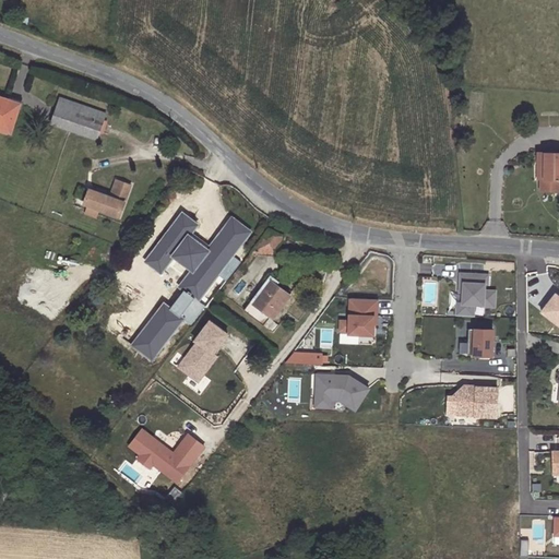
[(51,119),(67,125),(73,107),(66,104),(68,98),(59,95),(51,119)]
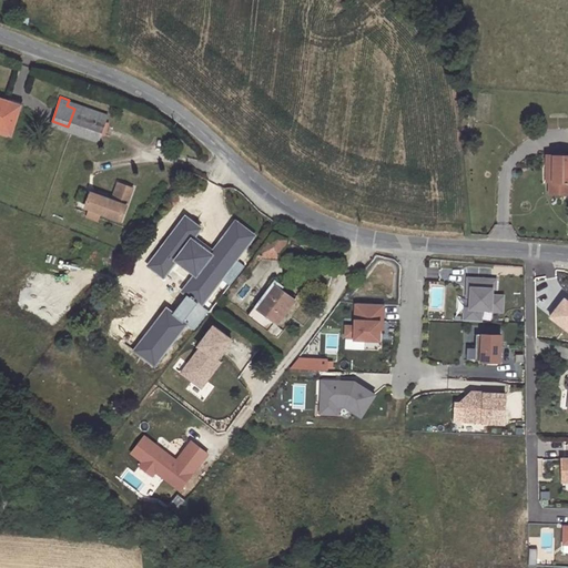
[(0,99),(0,132),(10,135),(19,102),(9,99),(8,102),(0,99)]
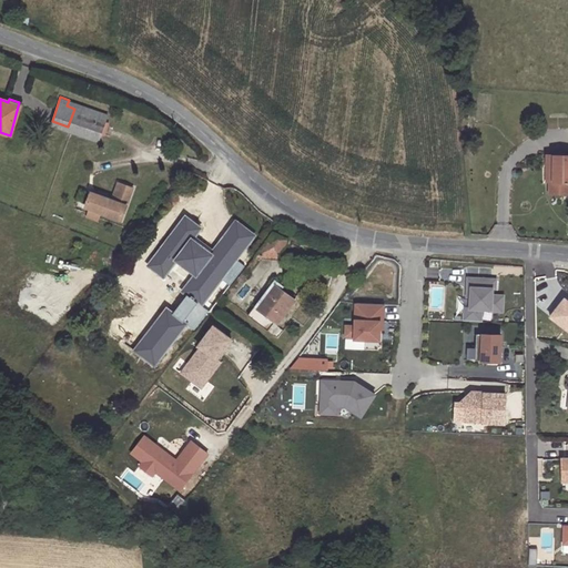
[(108,119),(74,109),(68,127),(101,137),(108,119)]
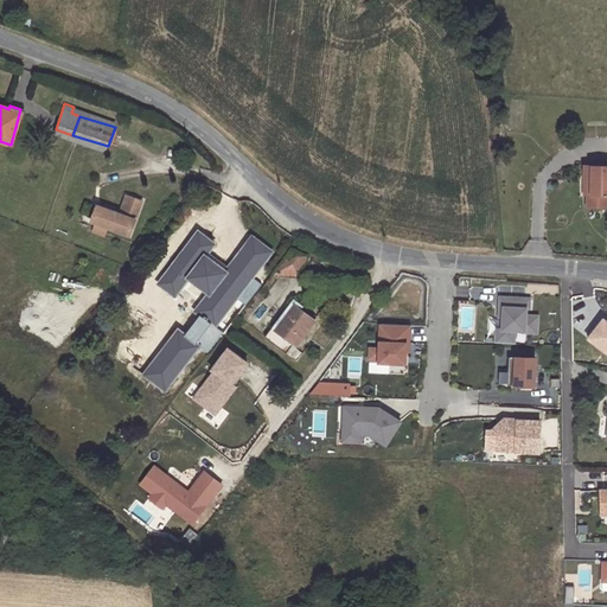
[(606,154),(579,155),(580,167),(587,167),(587,183),(583,184),(583,197),(604,197),(604,184),(606,183),(606,154)]
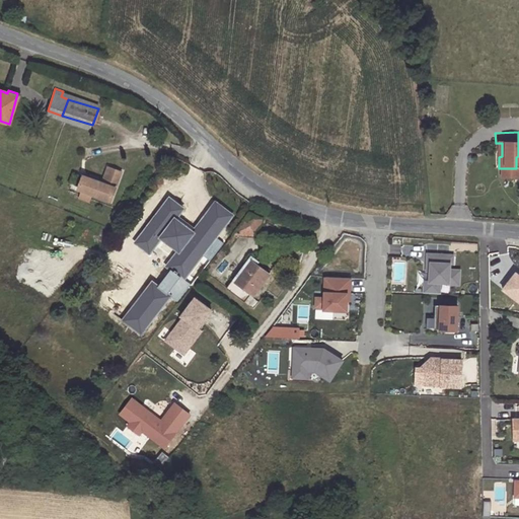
[(84,175),(79,189),(109,201),(121,169),(110,164),(103,182),(84,175)]
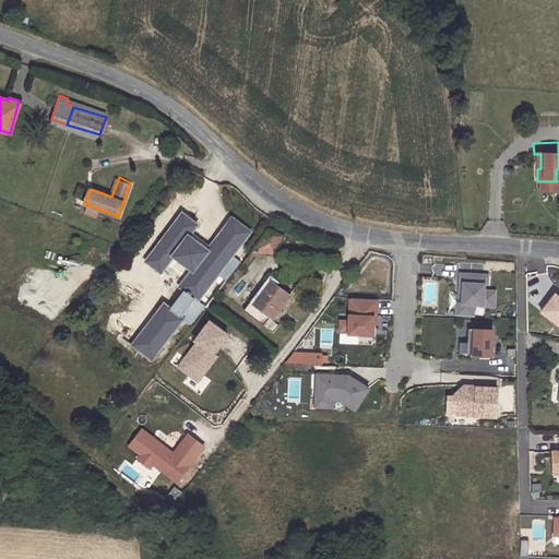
[(230,257),(249,233),(232,219),(209,250),(188,235),(195,225),(182,215),(147,260),(162,271),(174,256),(192,270),(181,284),(200,299),(219,274),(226,280),(239,263),(230,257)]
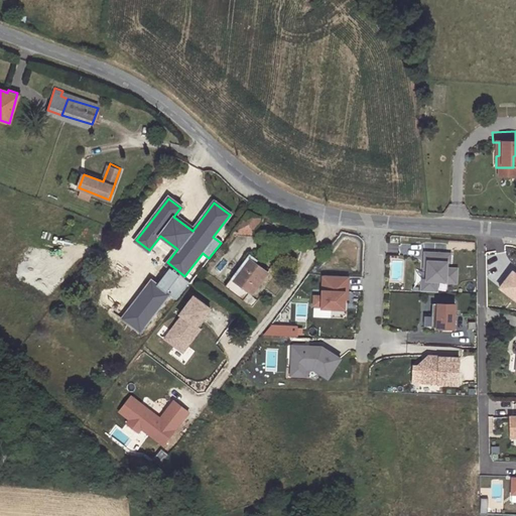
[(387,242),(387,253),(401,253),(401,242),(387,242)]
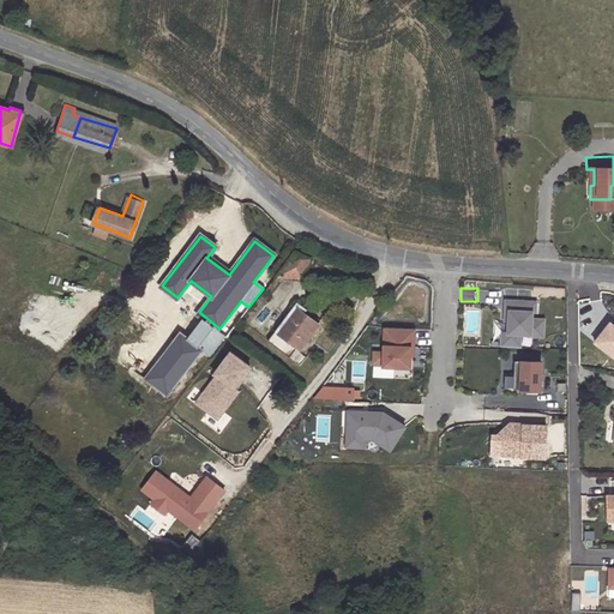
[(536,305),(507,302),(506,313),(510,313),(509,336),(531,337),(533,315),(536,315),(536,305)]
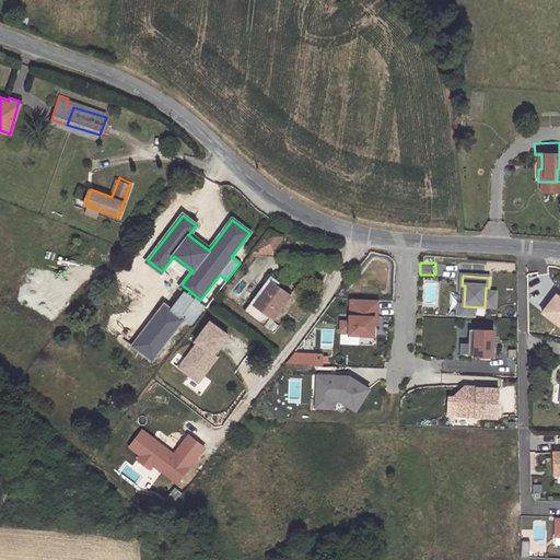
[(271,279),(255,302),(275,316),(292,293),(271,279)]
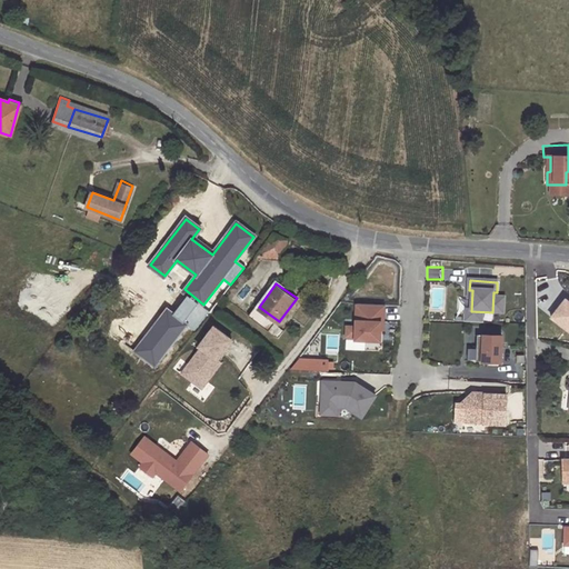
[(155,367),(187,325),(195,331),(208,312),(187,298),(175,315),(167,309),(135,351),(155,367)]
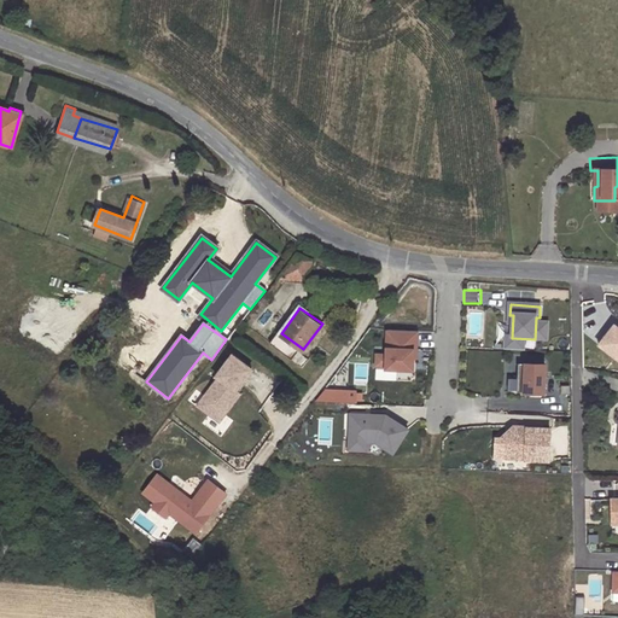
[(617,325),(616,324),(599,343),(617,359),(617,325)]
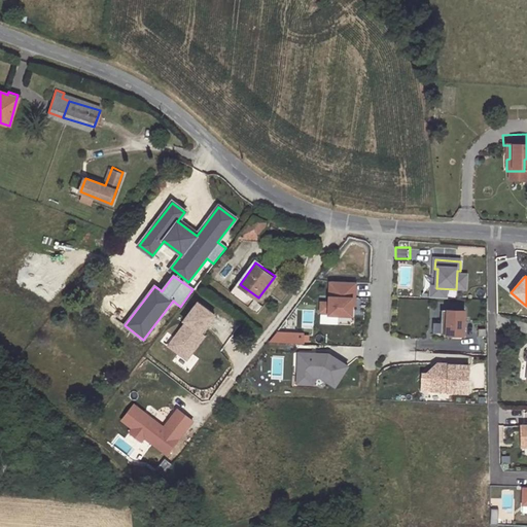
[(357,281),(331,280),(329,301),(321,301),(321,310),(329,311),(329,313),(352,315),(353,297),(356,297),(357,281)]
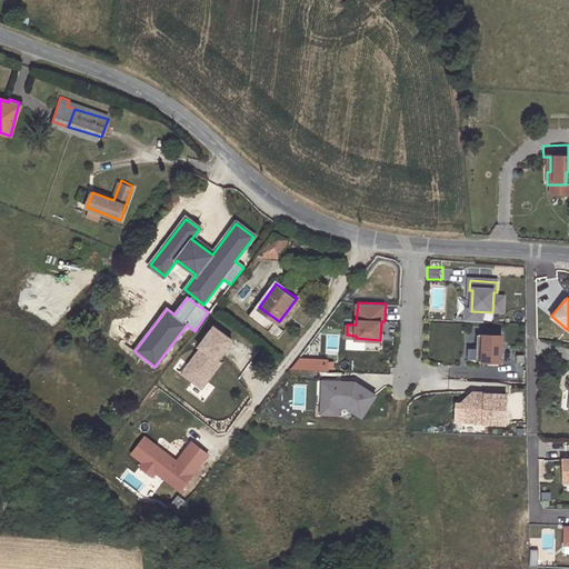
[(199,348),(202,351),(182,376),(201,390),(221,366),(219,363),(237,341),(217,326),(199,348)]
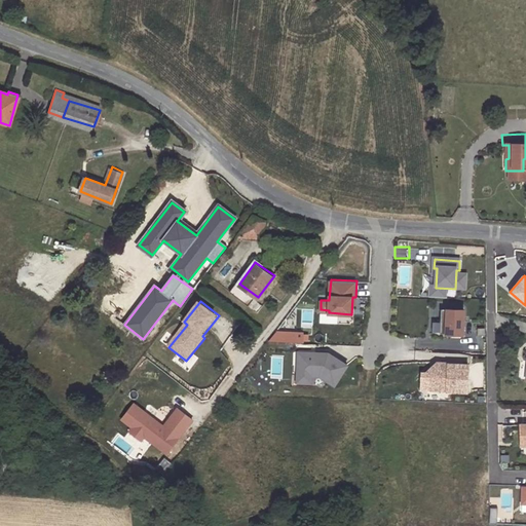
[(464,309),(442,308),(440,333),(463,334),(464,309)]
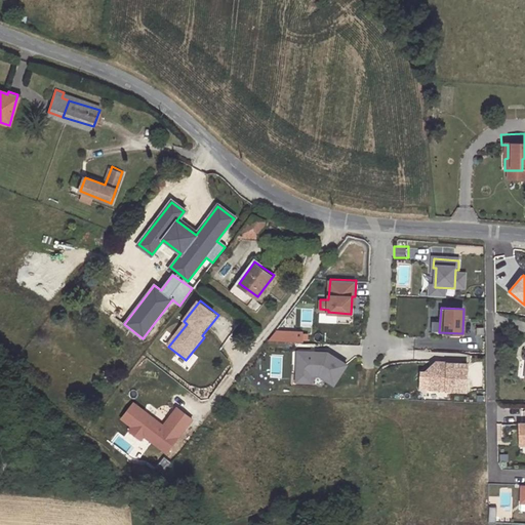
[(304,332),(277,330),(270,339),(304,341),(304,332)]
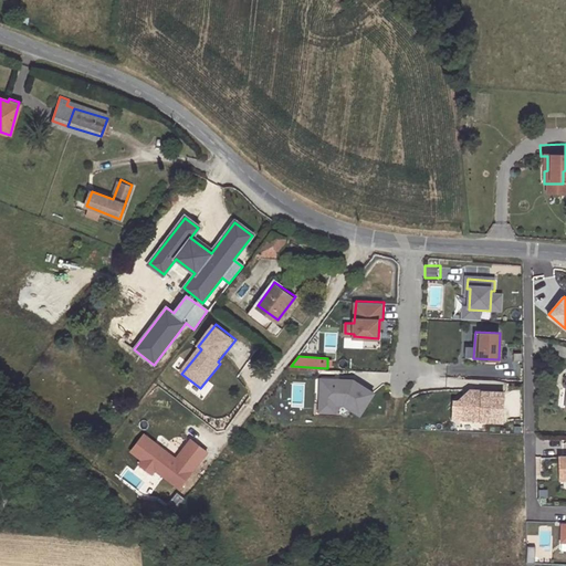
[(322,377),(321,402),(336,404),(344,404),(360,415),(375,392),(354,379),(322,377)]
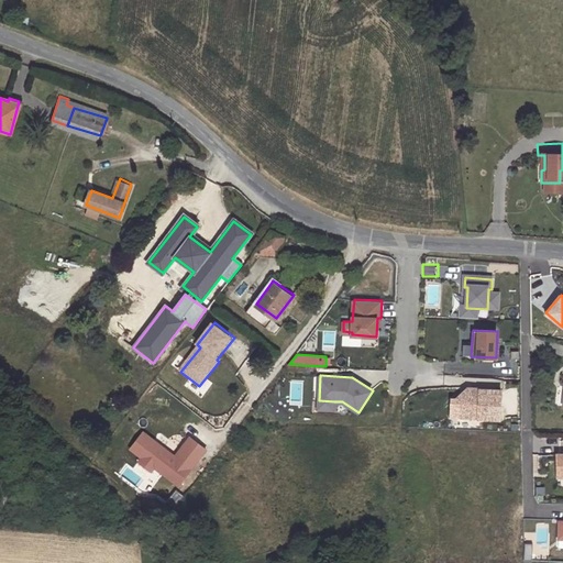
[(291,382),(290,405),(302,405),(302,383),(291,382)]
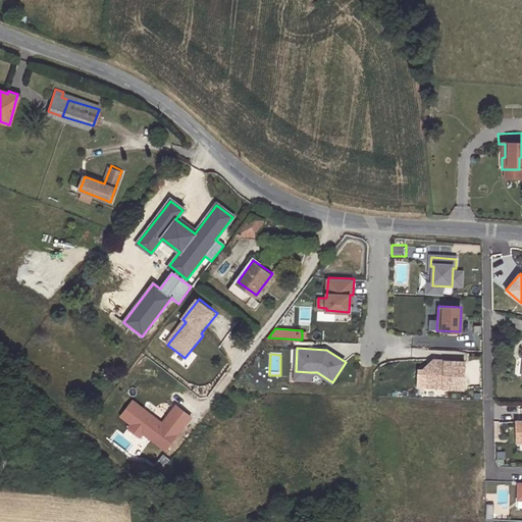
[(435,359),(424,368),(428,373),(428,385),(445,386),(445,387),(464,389),(466,362),(447,360),(446,363),(438,363),(435,359)]
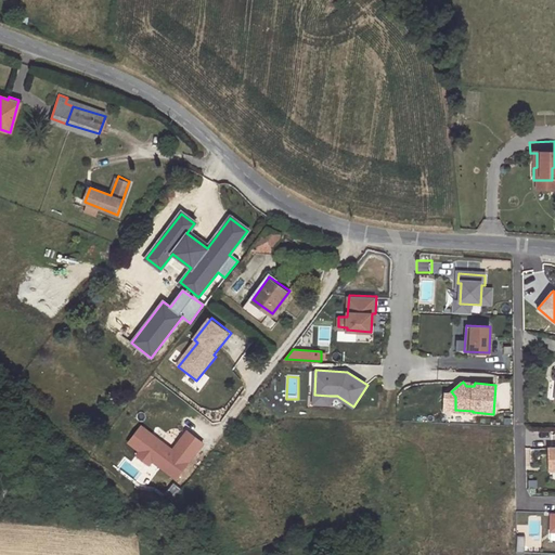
[(313,402),(328,403),(330,396),(314,395),(313,402)]
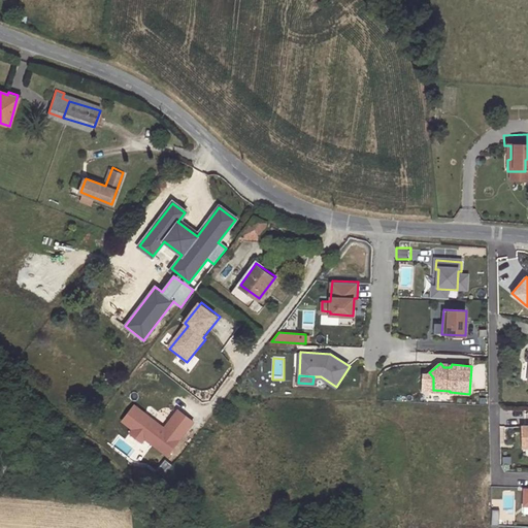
[(138,404),(132,413),(138,418),(133,425),(137,428),(134,432),(145,441),(149,437),(171,455),(197,421),(183,409),(168,427),(138,404)]
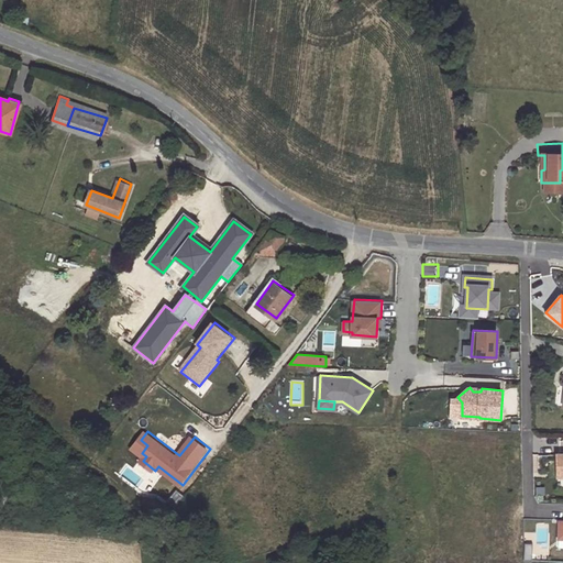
[(147,445),(141,440),(135,448),(142,453),(147,445)]
